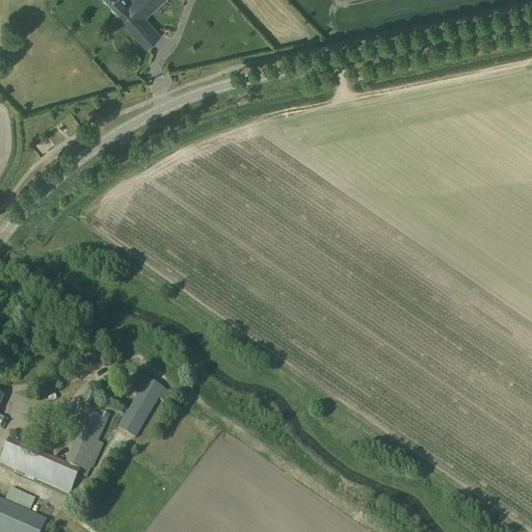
[(106,0),(117,11),(115,14),(147,47),(160,34),(144,18),(163,0),(129,0),(128,2),(126,0),(106,0)]
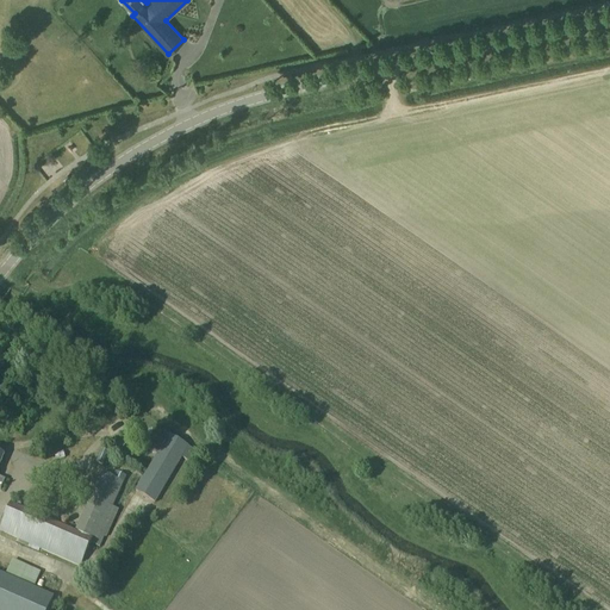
[(157,455),(160,453),(161,454),(170,437),(157,429),(145,448),(157,455)]
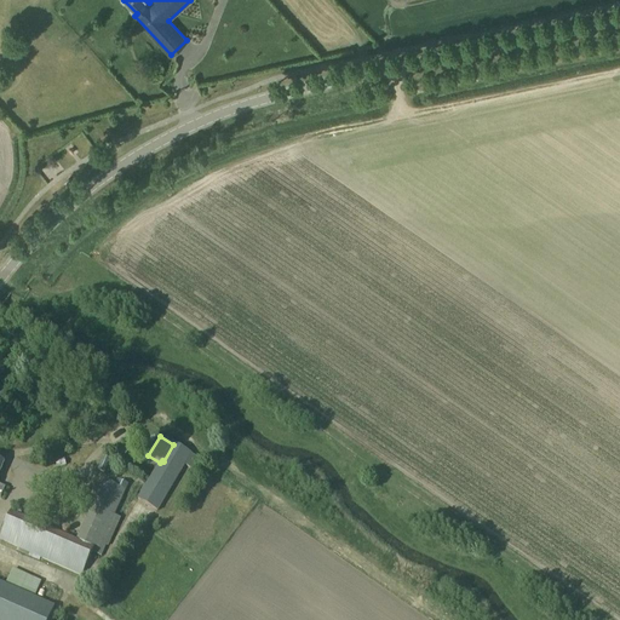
[(173,445),(164,461),(162,460),(160,463),(138,500),(158,511),(191,454),(173,445)]
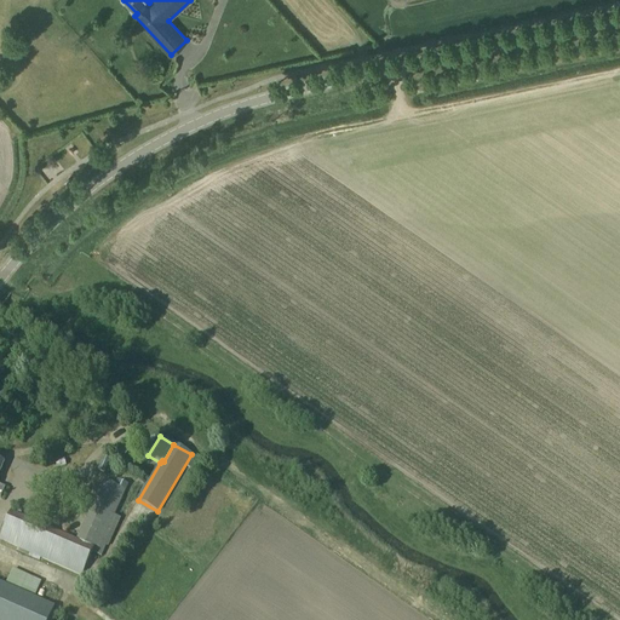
[(47,619),(53,607),(0,583),(0,498),(0,499),(5,488),(0,484),(0,472),(4,464),(0,461),(0,619),(47,619)]
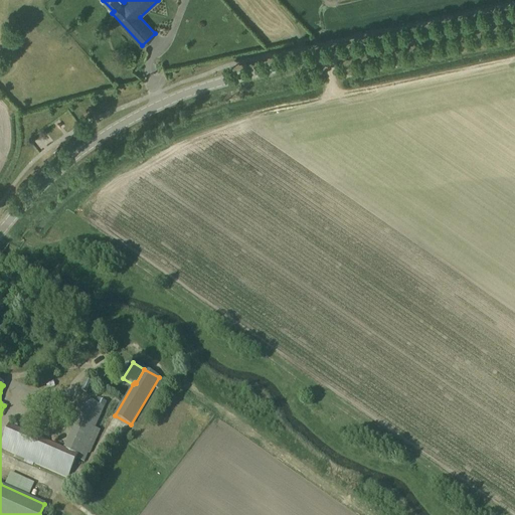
[(43,397),(36,410),(54,419),(55,416),(62,420),(67,411),(68,410),(43,397)]
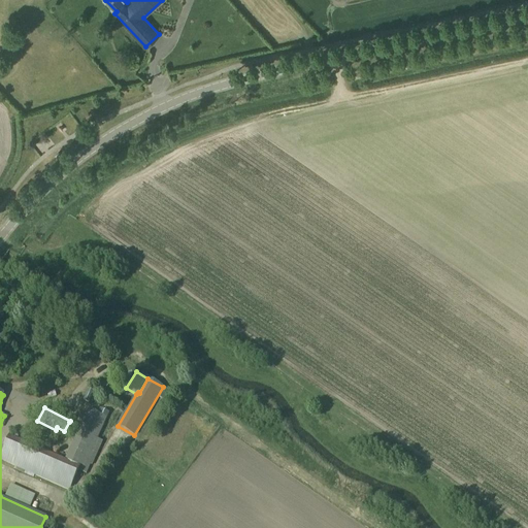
[(98,414),(88,409),(65,461),(8,436),(0,456),(0,459),(69,491),(78,470),(87,473),(90,465),(92,466),(102,442),(97,439),(109,413),(100,408),(98,414)]
